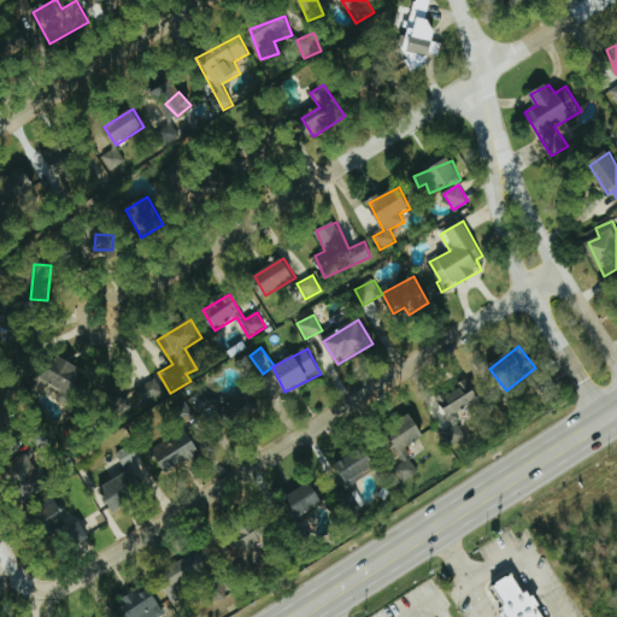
[(41,377),(62,393),(58,398),(65,404),(88,376),(60,354),(41,377)]
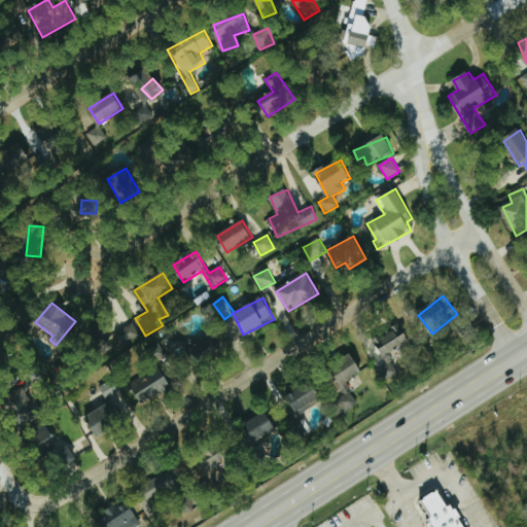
[(119,341),(110,347),(115,355),(142,338),(133,323),(115,334),(119,341)]
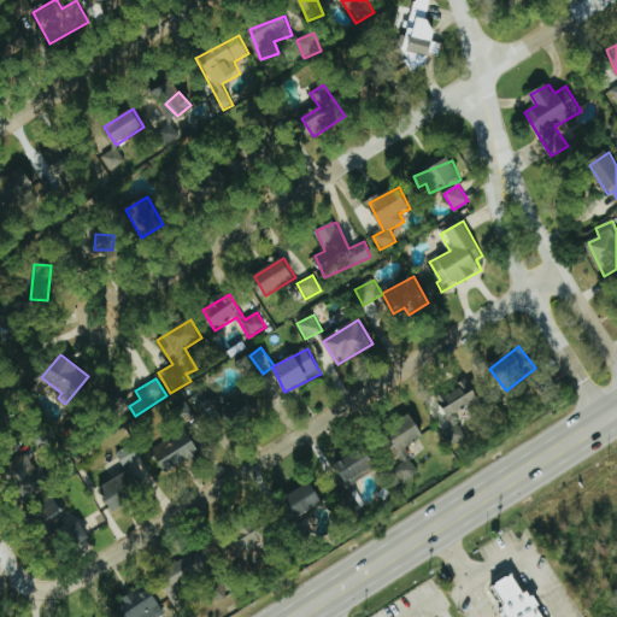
[(253,410),(247,389),(222,397),(218,387),(193,394),(201,425),(253,410)]
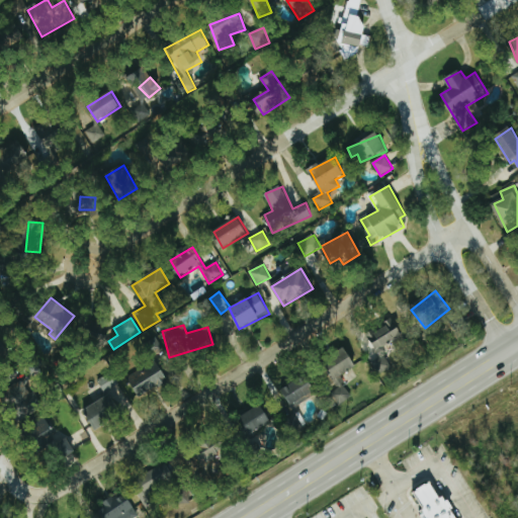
[(160,350),(159,340),(150,341),(151,351),(160,350)]
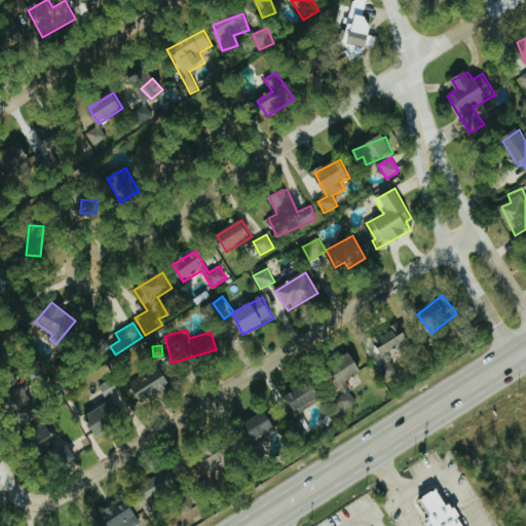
[(335,372),(343,393),(367,385),(360,364),(335,372)]
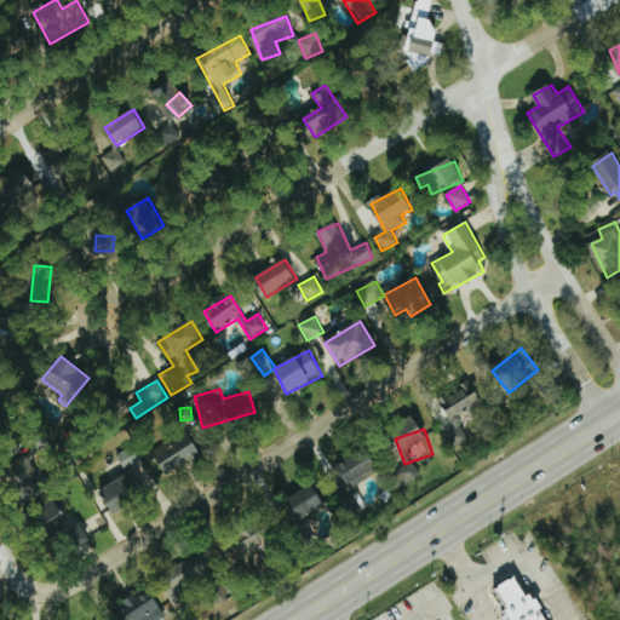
[(454,437),(461,446),(470,438),(461,430),(454,437)]
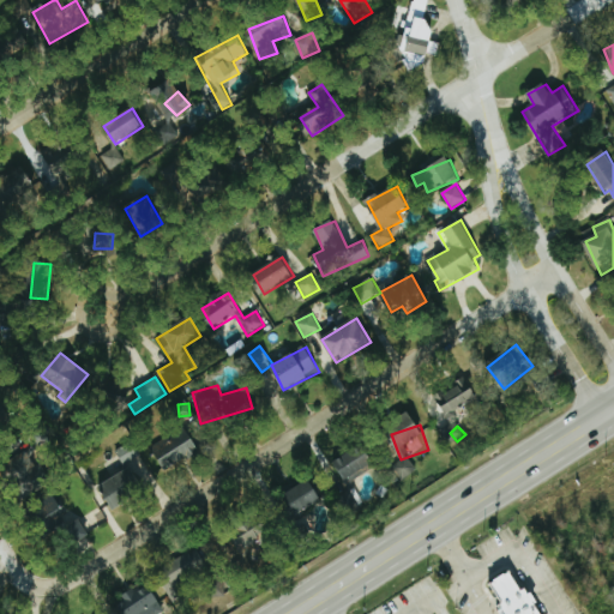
[(200,451),(186,428),(154,450),(168,473),(200,451)]
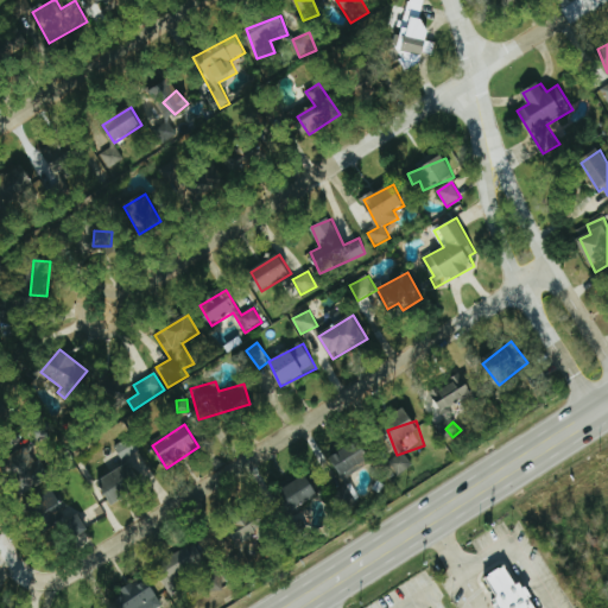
[(126,468),(100,479),(111,504),(150,487),(130,439),(116,445),(126,468)]
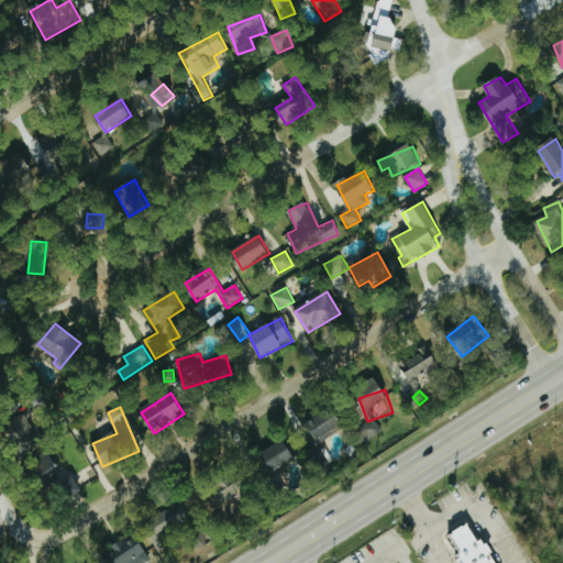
[(318,442),(345,428),(334,408),(307,422),(318,442)]
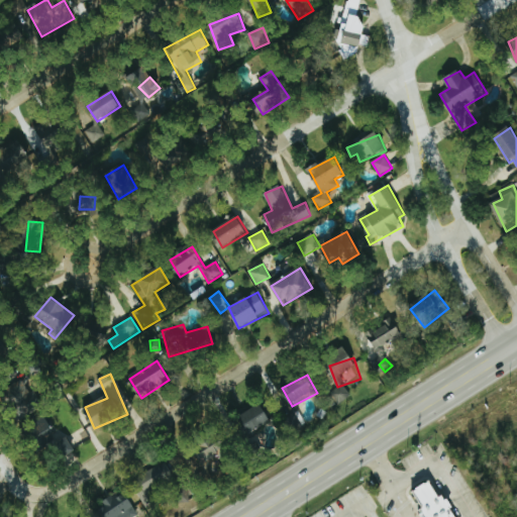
[(272,423),(264,405),(240,416),(248,434),(272,423)]
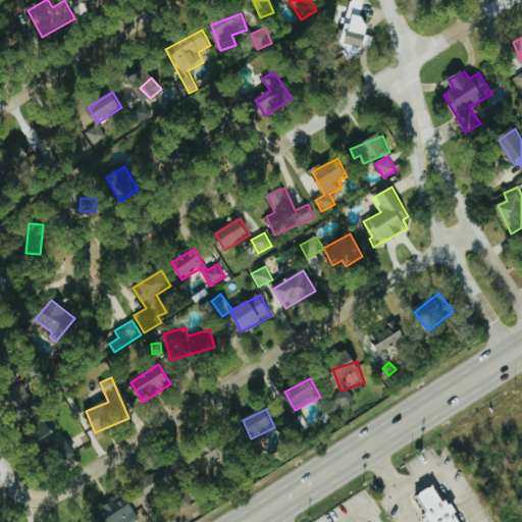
[(37,437),(64,466),(77,454),(51,424),(37,437)]
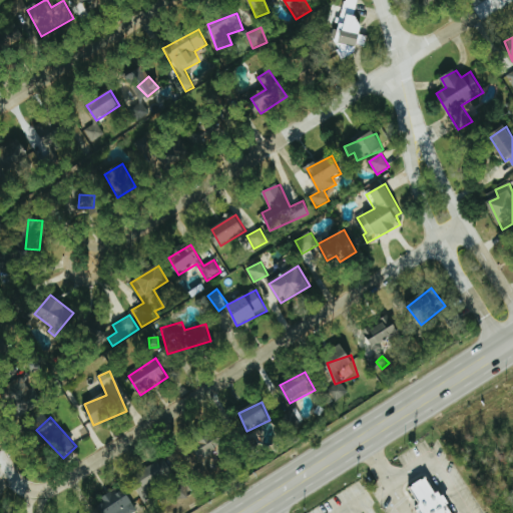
[(145,502),(158,495),(154,489),(176,477),(165,459),(131,478),(145,502)]
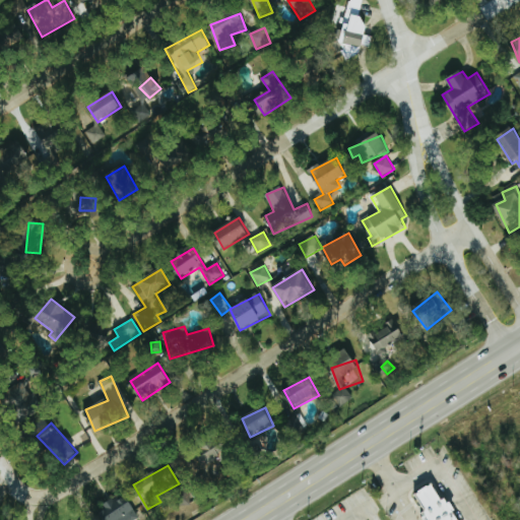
[(425,519),(410,497),(430,484),(451,519),(425,519)]
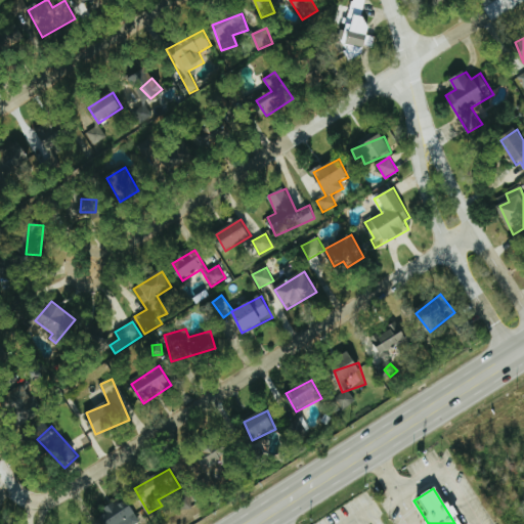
[(122,523),(127,521),(129,523),(137,523),(141,521),(131,507),(106,523),(122,523)]
